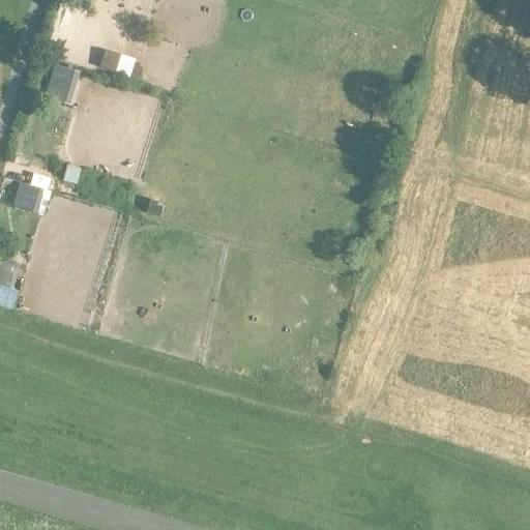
[(110,72),(130,79),(135,63),(114,57),(110,72)]
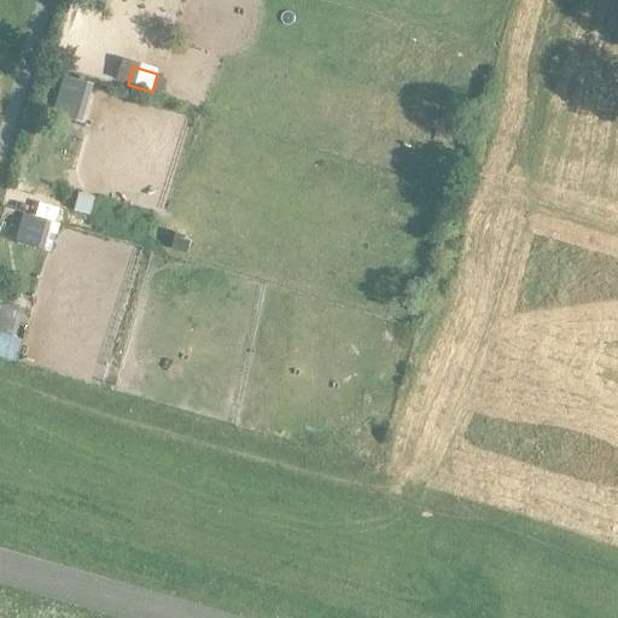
[(77,123),(88,85),(64,77),(53,116),(77,123)]
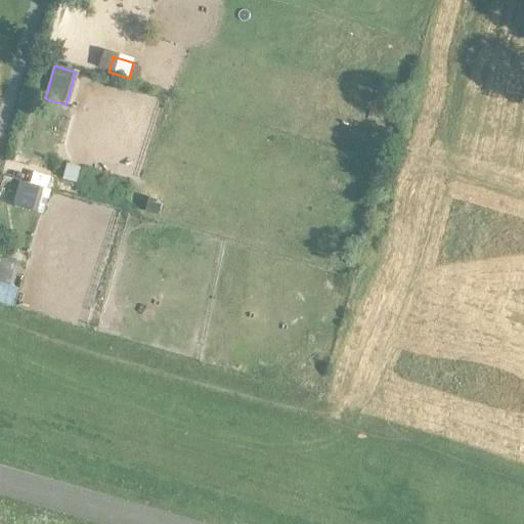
[(68,166),(64,177),(77,181),(80,169),(68,166)]
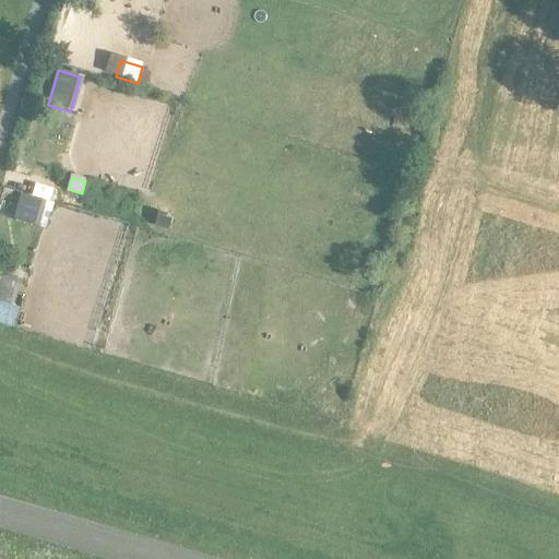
[(36,185),(33,195),(50,201),(54,190),(36,185)]
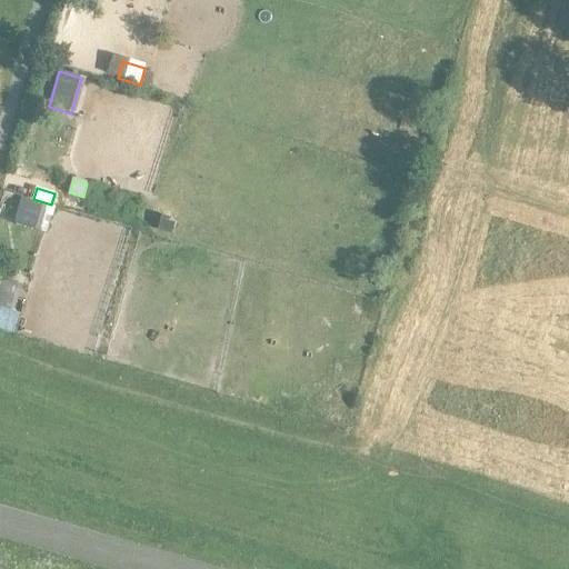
[(25,199),(17,225),(37,230),(45,206),(25,199)]
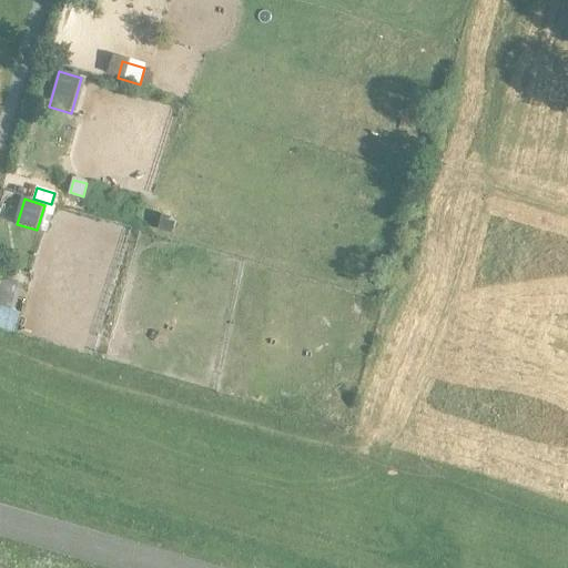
[(18,287),(0,282),(0,305),(11,310),(18,287)]
